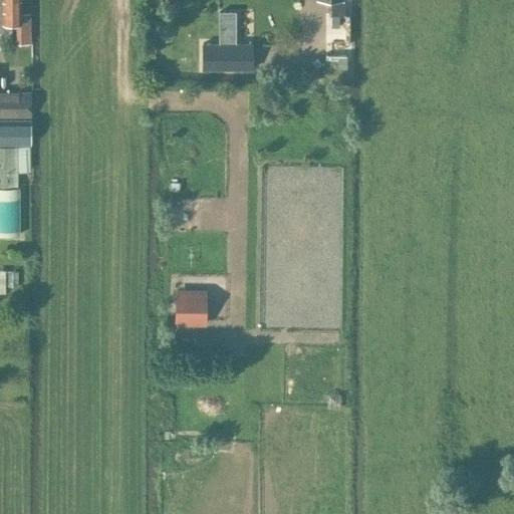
[(20,0),(2,0),(3,22),(20,22),(20,27),(30,27),(30,13),(20,14),(20,0)]
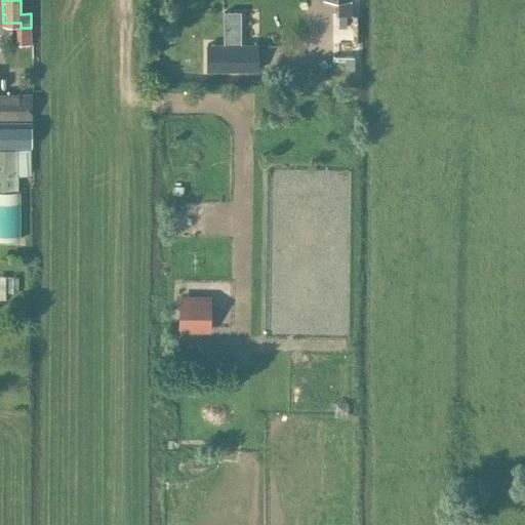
[(338,0),(338,14),(353,14),(352,0),(338,0)]
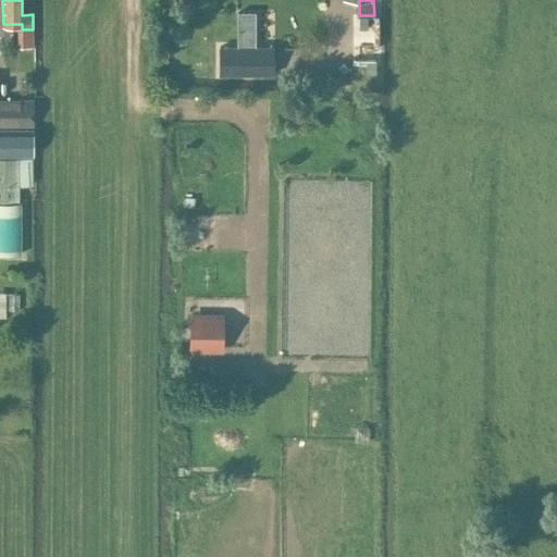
[(236,46),(219,46),(219,74),(274,74),(273,46),(256,46),(236,46)]
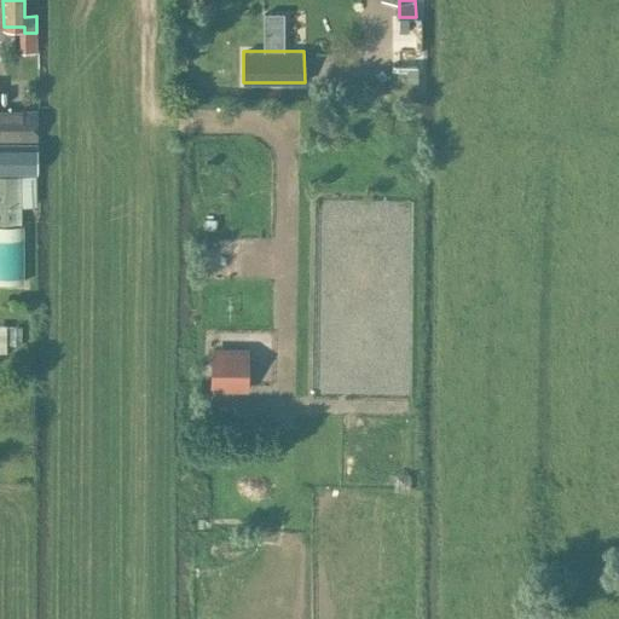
[(392,65),(392,82),(417,82),(417,65),(392,65)]
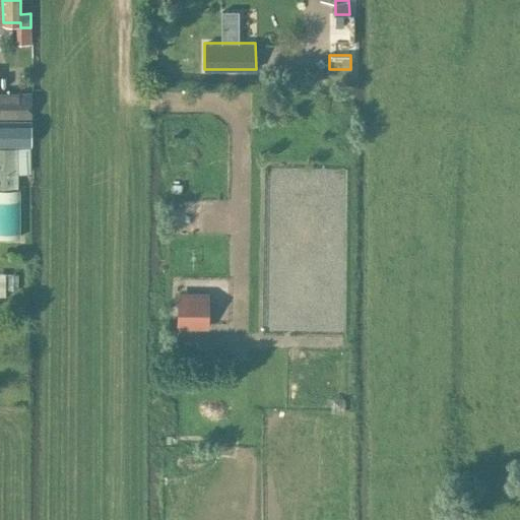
[(29,93),(0,92),(0,117),(29,118),(29,93)]
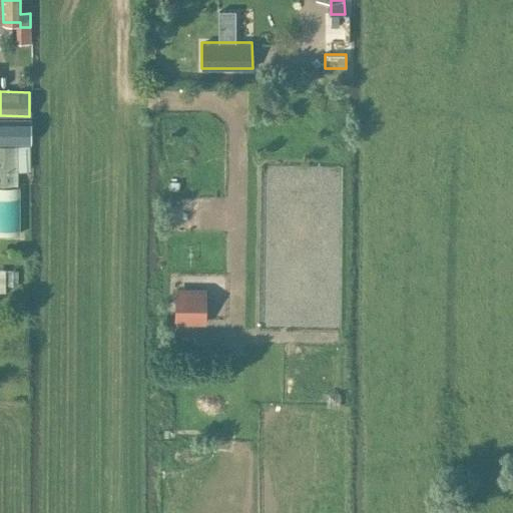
[(30,118),(0,118),(0,143),(31,143),(30,118)]
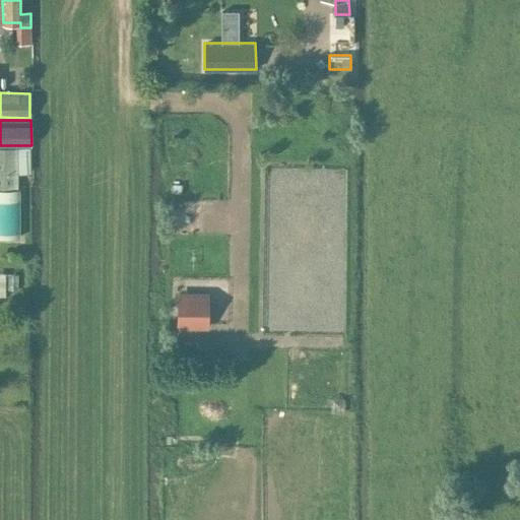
[(0,236),(16,236),(17,179),(17,173),(29,173),(28,147),(17,148),(17,147),(0,146),(0,236)]
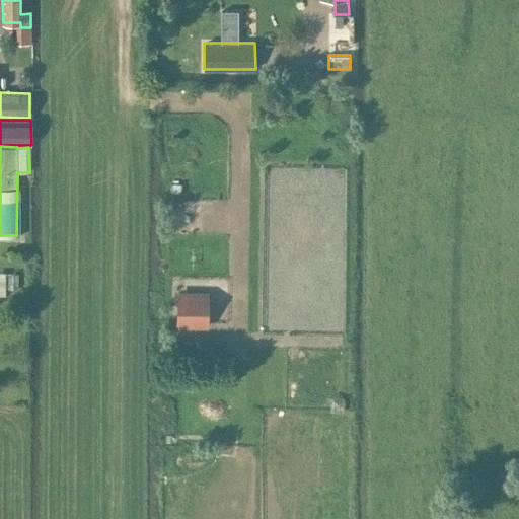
[(178,297),(178,321),(206,322),(206,298),(178,297)]
